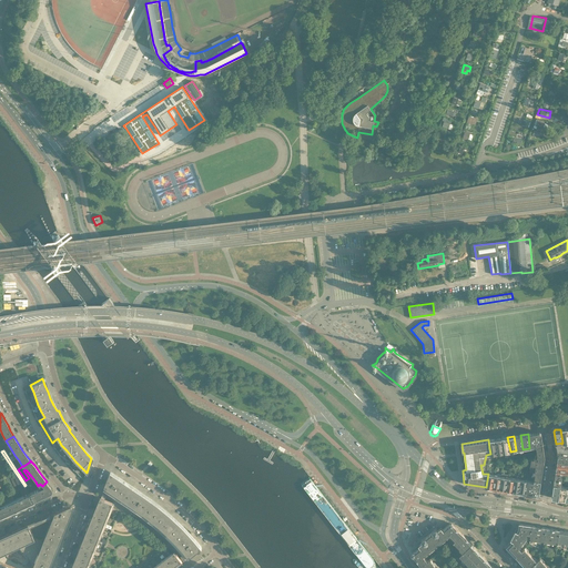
[(104,486),(105,486),(101,496),(105,497),(109,492),(138,511),(148,518),(153,523),(159,528),(165,535),(171,539),(175,545),(183,554),(180,557),(183,561),(202,547),(196,541),(190,533),(184,527),(179,521),(171,514),(164,509),(159,504),(152,499),(146,495),(111,470),(104,486)]
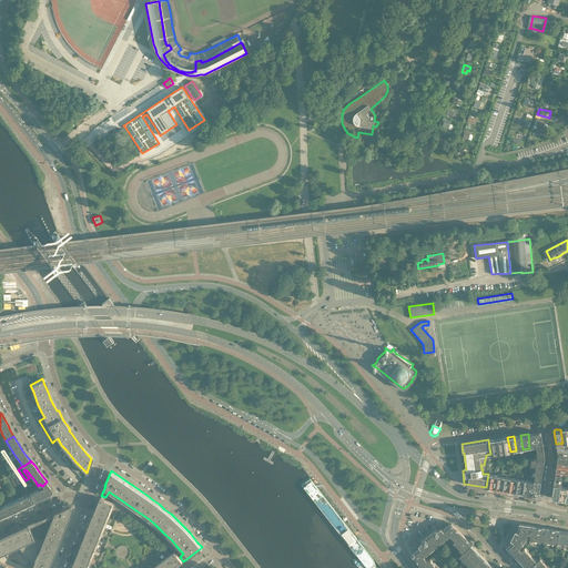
[(21,487),(13,472),(12,473),(19,488),(21,487)]
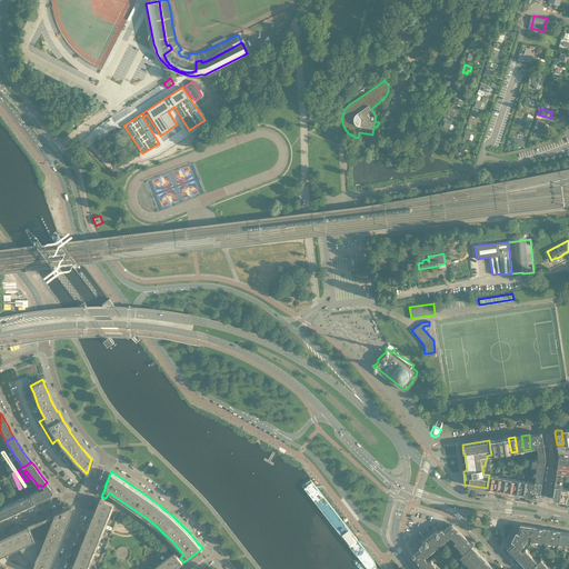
[(500,490),(502,477),(502,473),(498,475),(498,476),(496,476),(493,489),(500,490)]
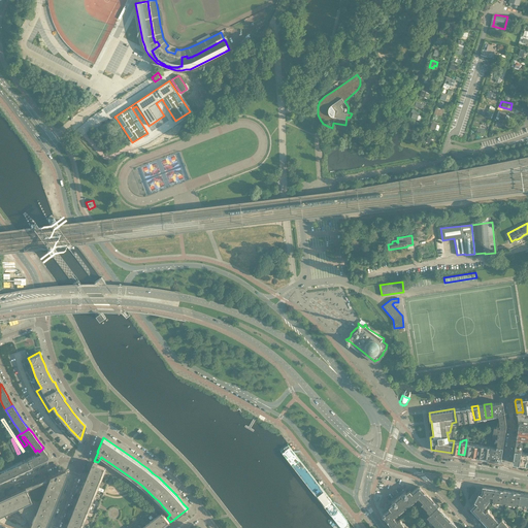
[(470,454),(472,443),(472,440),(466,439),(466,442),(464,455),(470,456),(470,454)]
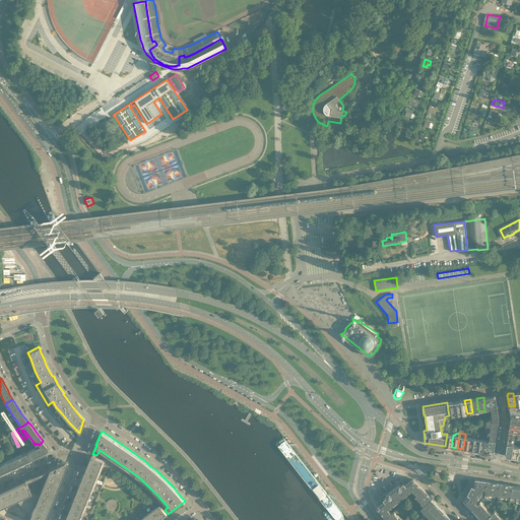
[(16,448),(9,434),(8,434),(14,448),(16,448)]
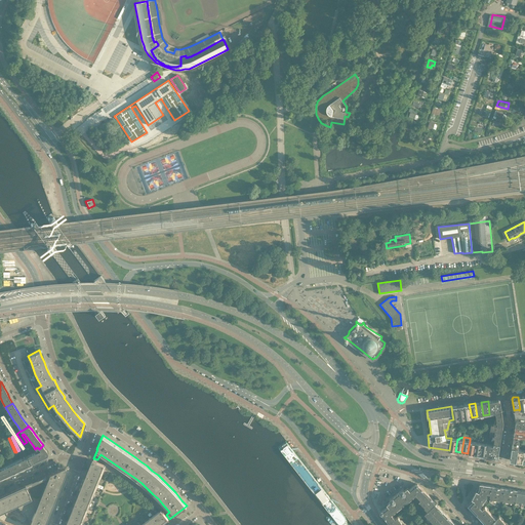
[(13,453),(7,439),(5,440),(11,454),(13,453)]
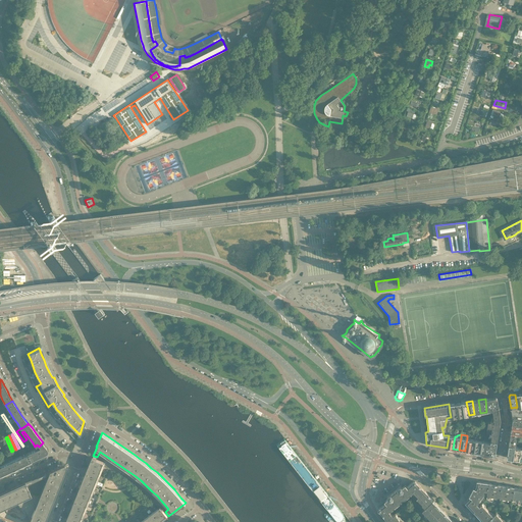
[(478,440),(472,439),(470,452),(477,453),(478,440)]
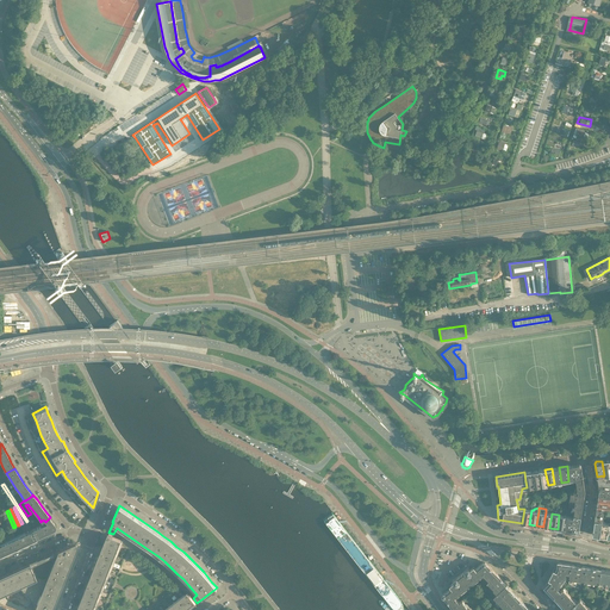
[(571,517),(566,516),(564,530),(571,531),(574,516),(572,516),(571,517)]
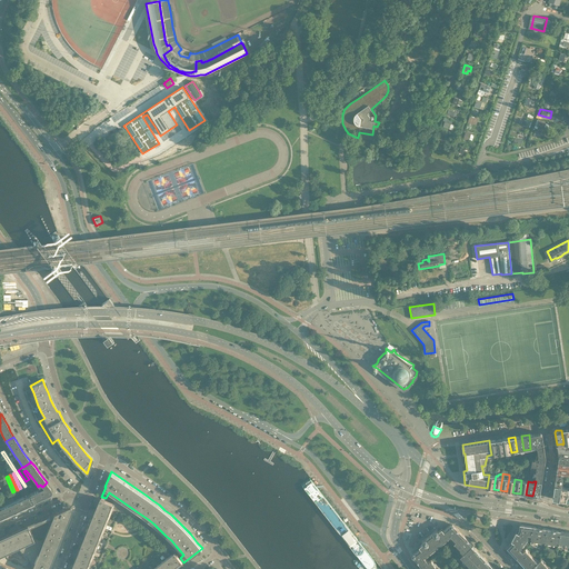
[(51,493),(51,491),(50,489),(46,483),(42,487),(42,488),(29,493),(29,495),(17,500),(21,509),(33,502),(49,495),(51,493)]
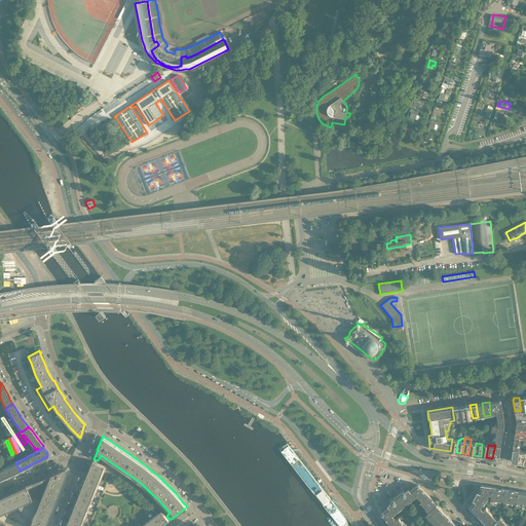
[(519,448),(518,448),(516,461),(522,462),(524,450),(520,450),(520,448),(519,448)]
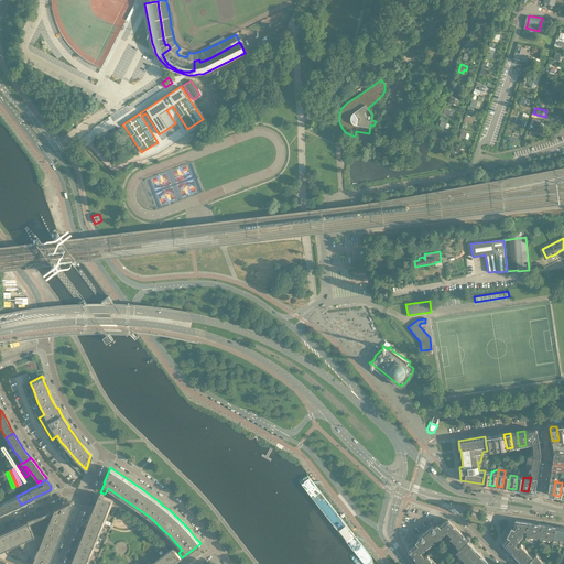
[(85,563),(93,546),(98,532),(111,499),(99,494),(71,563),(85,563)]
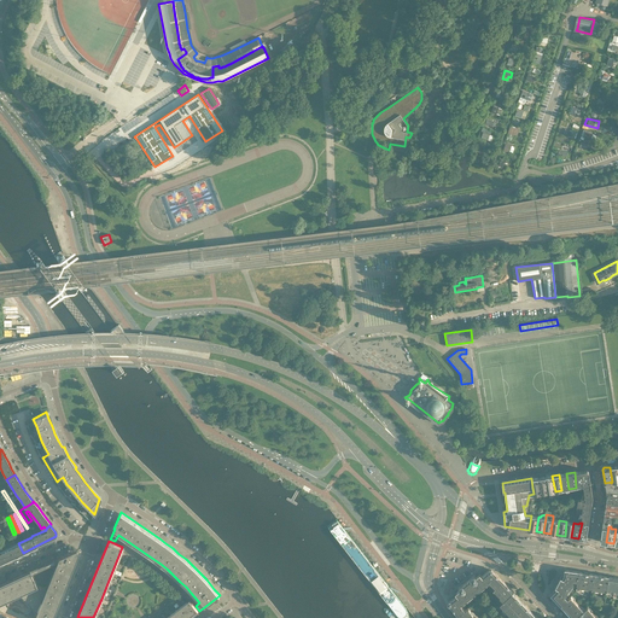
[(0,563),(23,553),(18,543),(0,552),(0,563)]
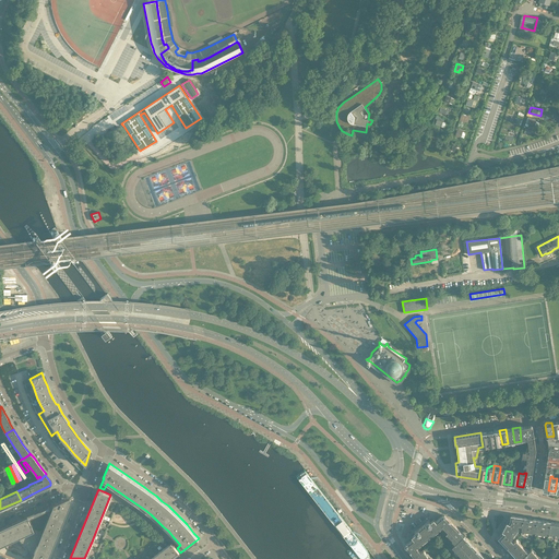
[(0,545),(3,544),(18,537),(21,543),(22,542),(24,546),(25,546),(30,551),(30,550),(32,554),(30,558),(46,558),(71,499),(70,498),(70,497),(69,498),(68,497),(0,527),(0,545)]
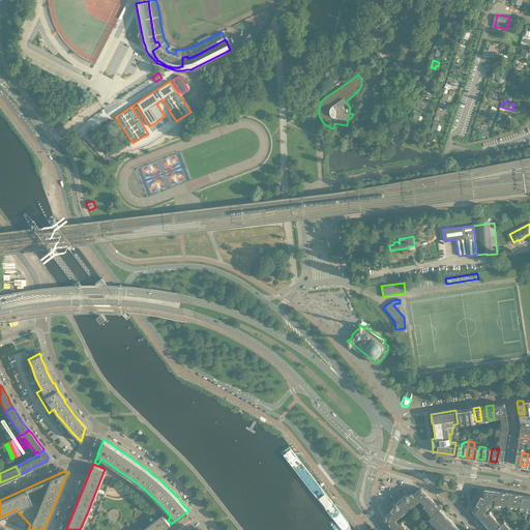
[(432,498),(421,489),(419,489),(413,494),(417,500),(418,501),(420,499),(425,504),(432,498)]
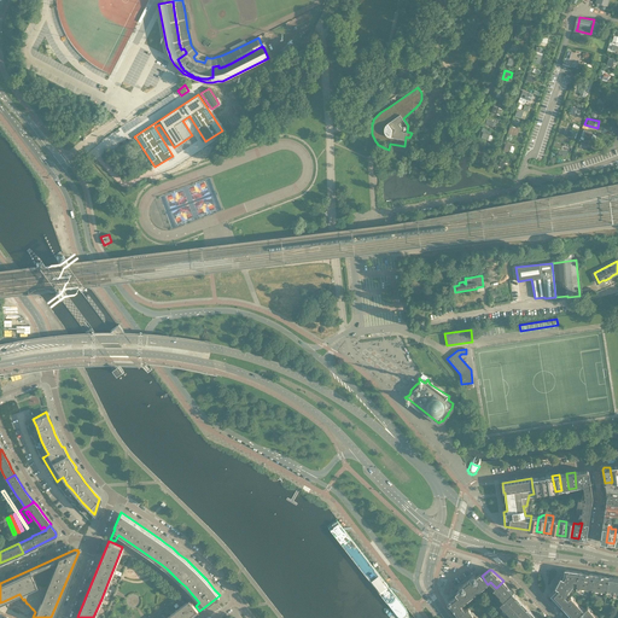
[(561,575),(558,583),(569,588),(572,582),(572,579),(577,581),(578,571),(565,570),(564,575),(564,576),(561,575)]
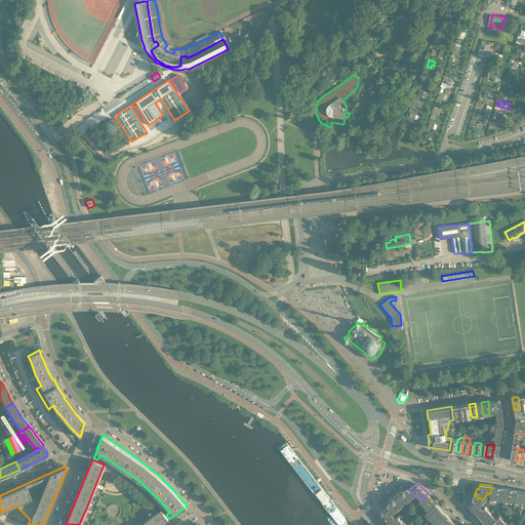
[(503,487),(491,485),(490,493),(489,496),(490,497),(493,498),(493,497),(497,497),(497,498),(502,499),(503,487)]
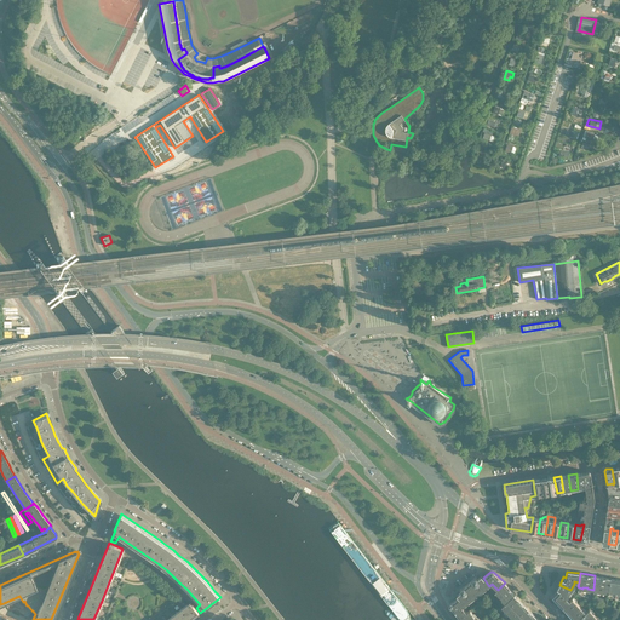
[(610,578),(595,575),(593,590),(598,591),(598,590),(603,590),(603,591),(609,592),(610,578)]
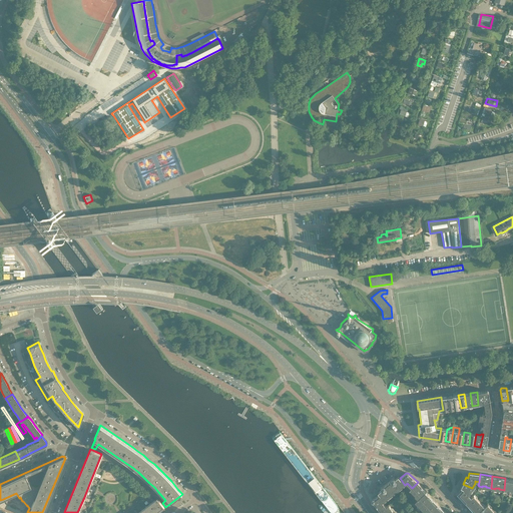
[(398,489),(404,484),(400,478),(398,477),(395,479),(394,478),(387,483),(395,492),(398,489)]
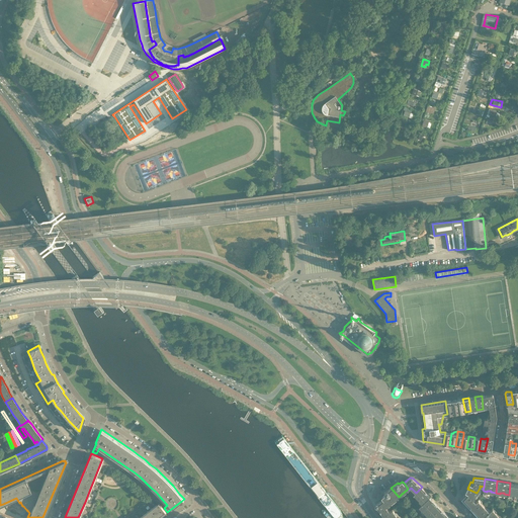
[(430,496),(422,487),(416,493),(414,495),(420,501),(419,501),(422,504),(429,497),(430,496)]
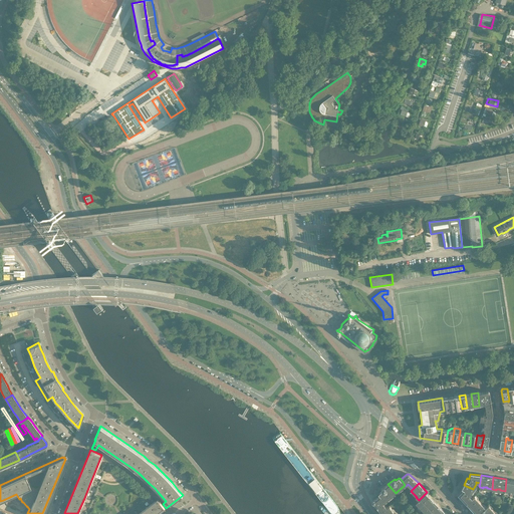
[(396,493),(388,484),(380,489),(382,491),(378,493),(380,495),(384,501),(391,496),(395,493),(395,494),(396,493)]
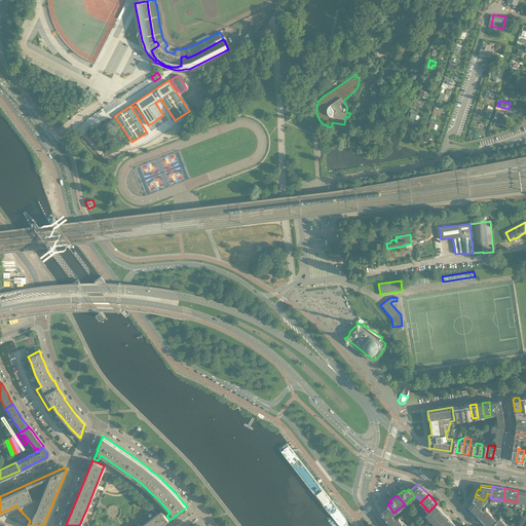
[(468,506),(477,515),(482,510),(480,508),(481,506),(484,500),(475,496),(472,501),(473,502),(473,503),(468,506)]
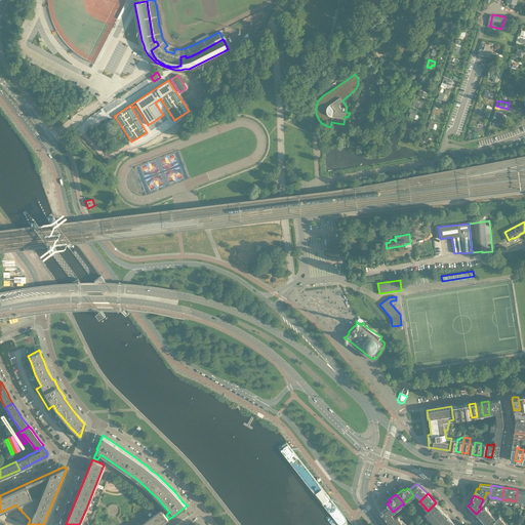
[(444,512),(435,503),(428,511),(425,514),(433,522),(444,512)]
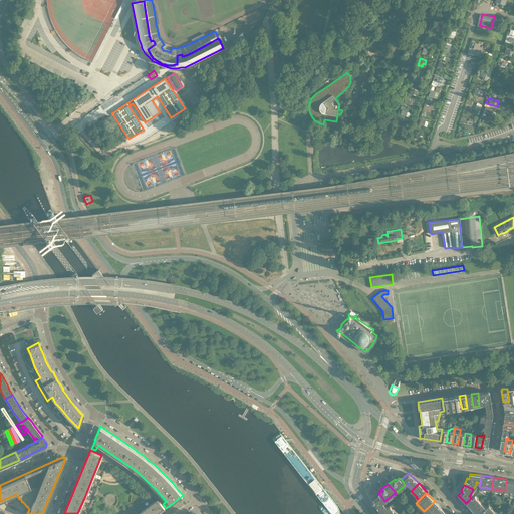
[(388,508),(383,503),(386,502),(384,501),(380,495),(373,500),(373,502),(381,513),(388,508)]
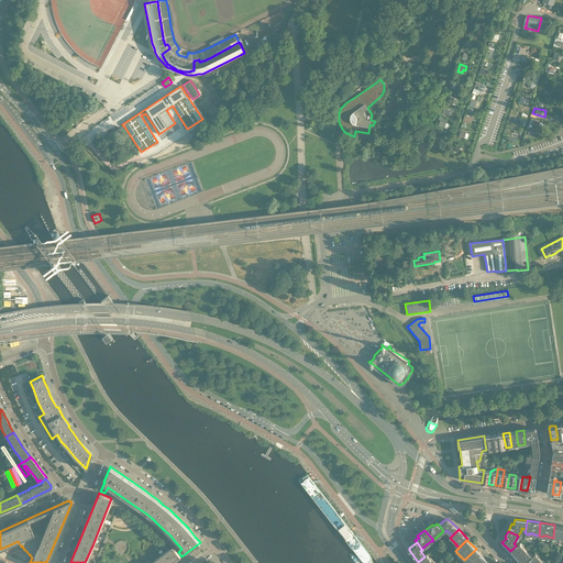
[(518,543),(516,545),(510,551),(515,555),(521,562),(522,562),(523,562),(531,556),(520,544),(518,543)]
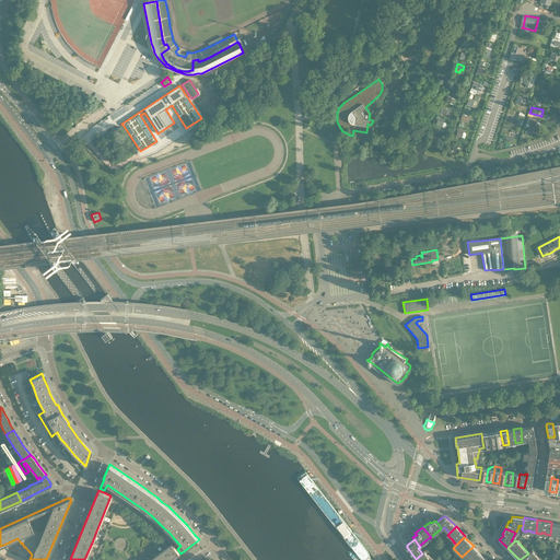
[(172,559),(177,556),(179,555),(172,544),(150,559),(172,559)]
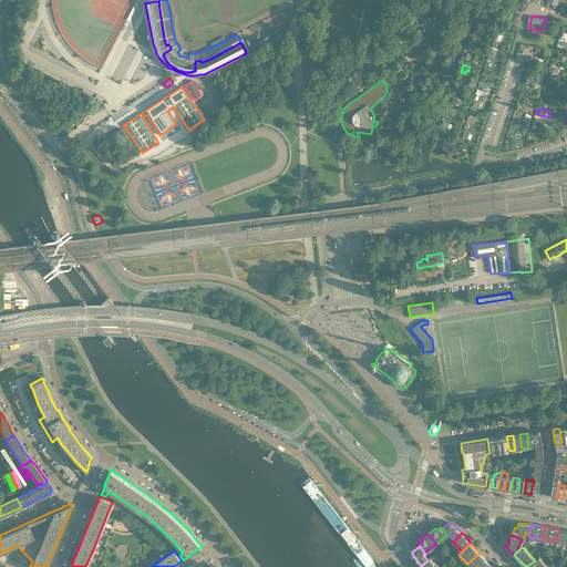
[(483,566),(488,563),(480,553),(467,564),(470,566),(483,566)]
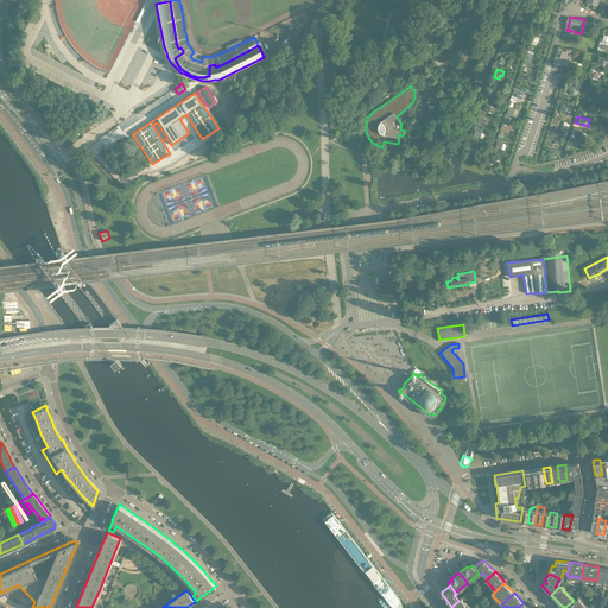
[(586,607),(577,597),(574,601),(565,607),(586,607)]
